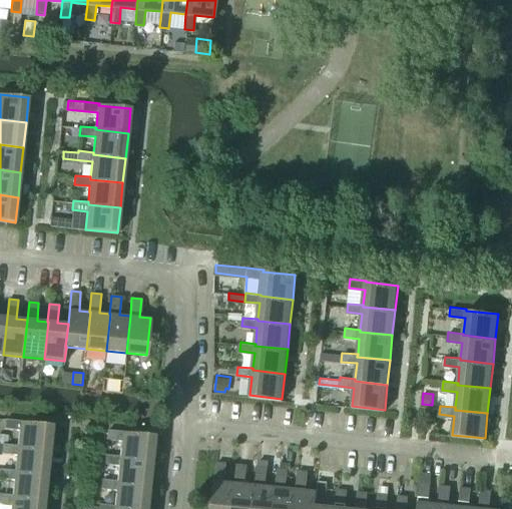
[(19,429),(18,444),(18,446),(50,449),(52,424),(21,421),(21,419),(5,418),(4,427),(19,429)]
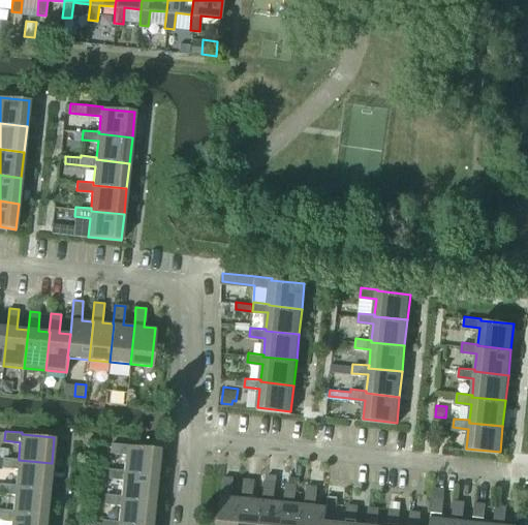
[(111,441),(110,451),(125,453),(124,469),(124,470),(157,474),(157,473),(159,449),(127,445),(127,443),(111,441)]
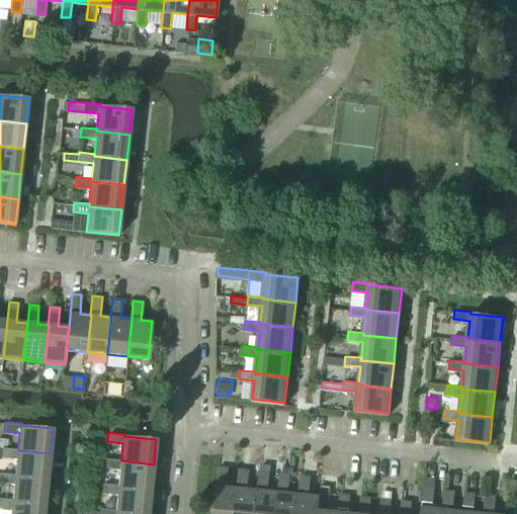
[(0,436),(0,445),(8,446),(9,438),(0,436)]
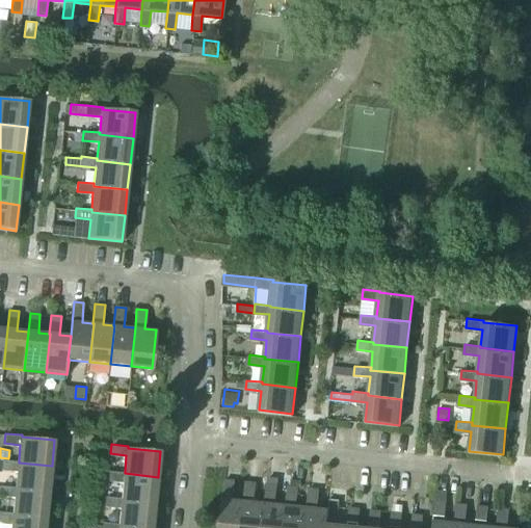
[(18,470),(16,486),(16,489),(49,492),(52,466),(19,463),(19,460),(3,458),(2,468),(18,470)]
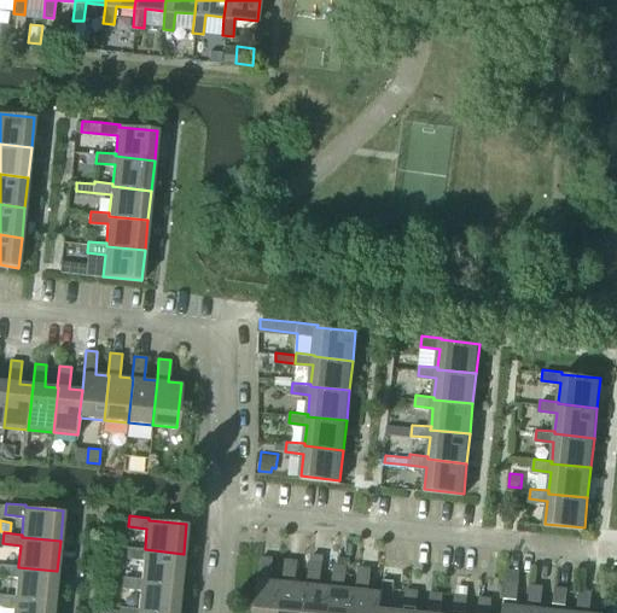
[(127,546),(126,556),(144,558),(141,577),(141,579),(180,584),(184,554),(145,549),(145,548),(127,546)]
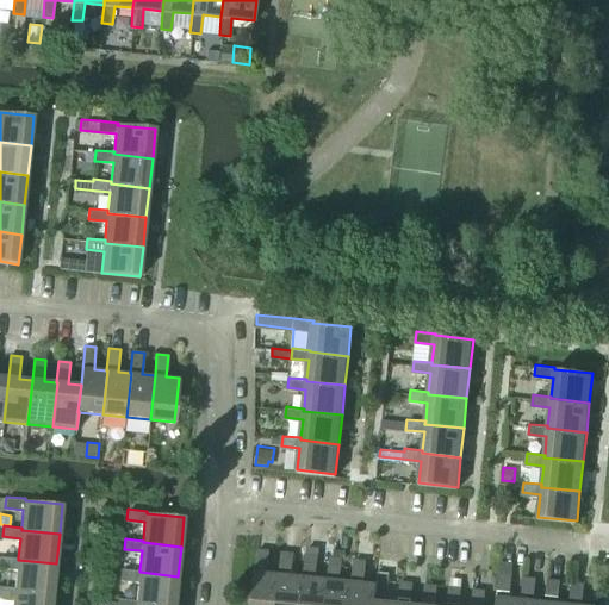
[(258,547),(252,604),(275,604),(280,572),(268,571),(269,548),(258,547)]
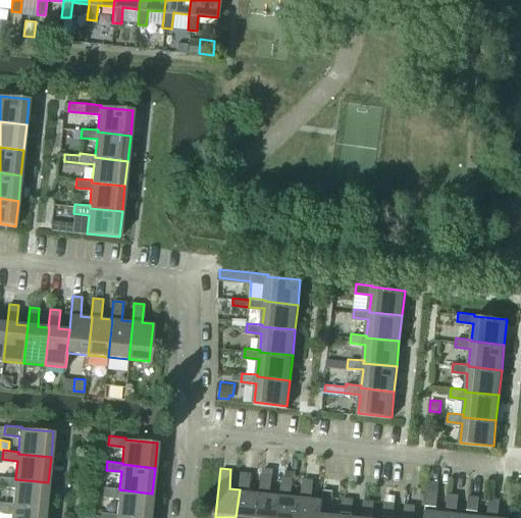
[(240,489),(236,517),(257,517),(260,491),(250,490),(252,471),(241,470),(240,489)]
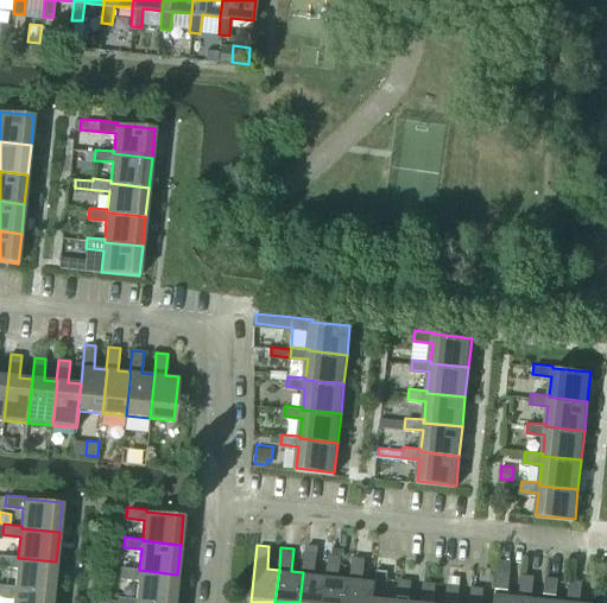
[(303,572),(299,602),(323,602),(327,575),(315,573),(317,551),(305,550),(303,572)]
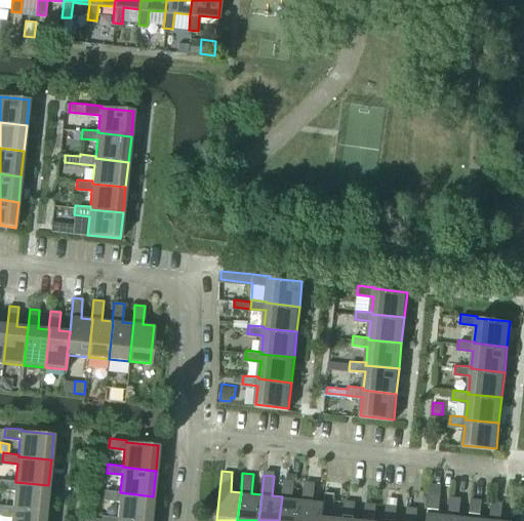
[(0,486),(14,488),(13,505),(12,508),(46,511),(48,485),(15,482),(15,480),(0,477),(0,486)]
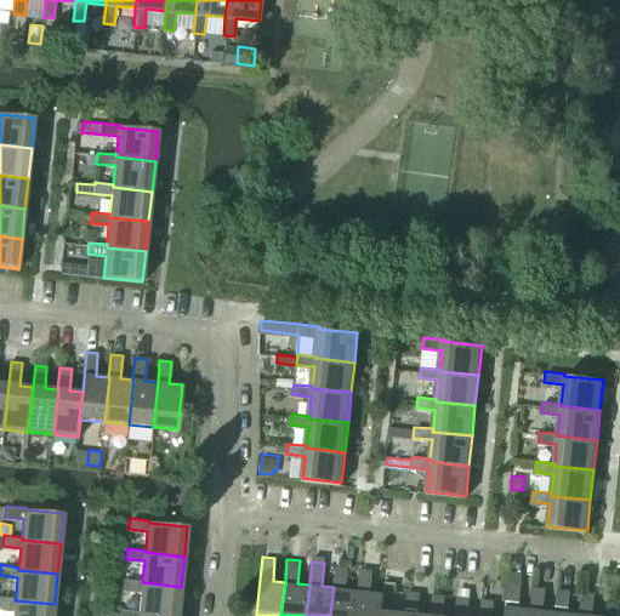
[(334,587),(330,615),(356,615),(359,589),(346,588),(348,565),(336,564),(334,587)]
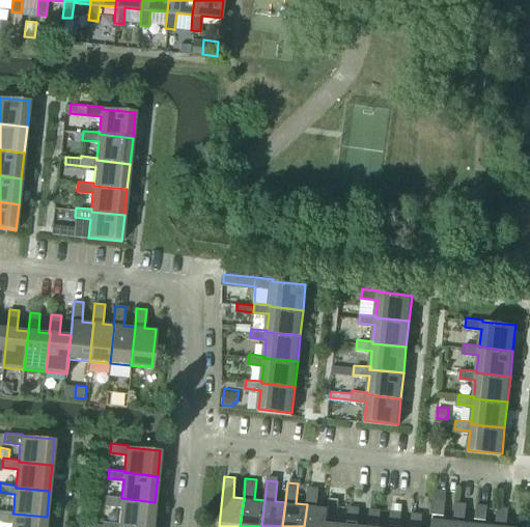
[(307,504),(304,526),(325,526),(327,506),(317,505),(318,486),(308,484),(307,504)]
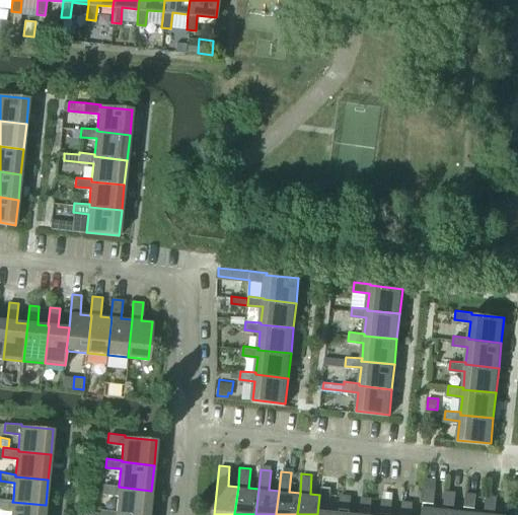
[(103,483),(102,492),(118,494),(117,510),(116,512),(144,514),(148,514),(149,514),(151,491),(119,487),(119,485),(103,483)]
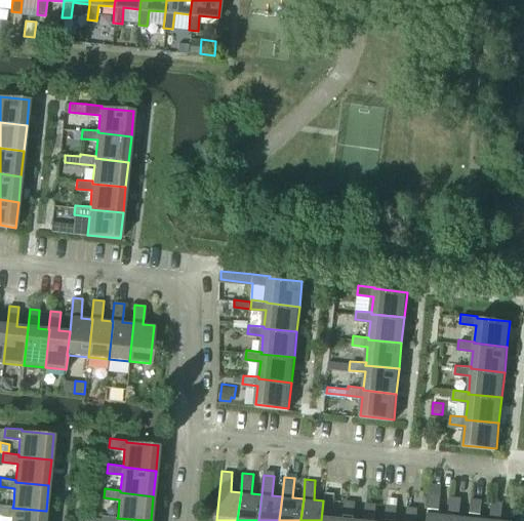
[(440,493),(430,492),(427,520),(447,520),(449,514),(438,513),(440,493)]
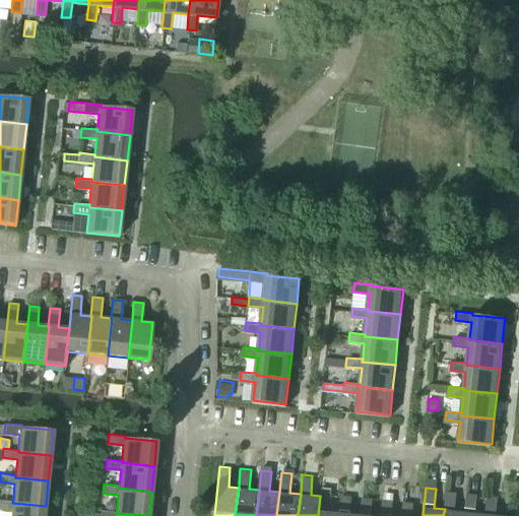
[(446,490),(445,509),(443,515),(464,515),(465,511),(454,510),(456,491),(446,490)]
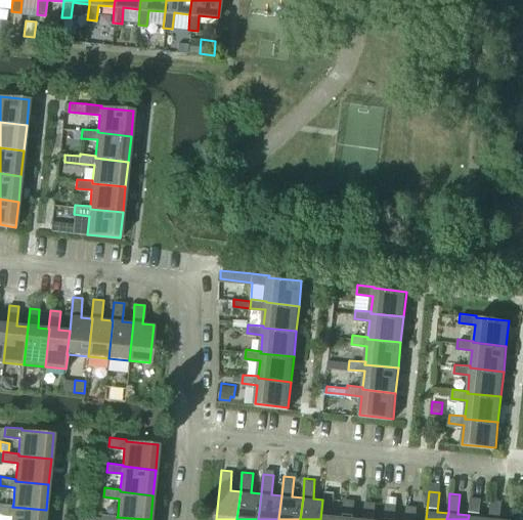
[(322,500),(320,519),(342,519),(342,516),(332,515),(334,496),(323,495),(322,500)]
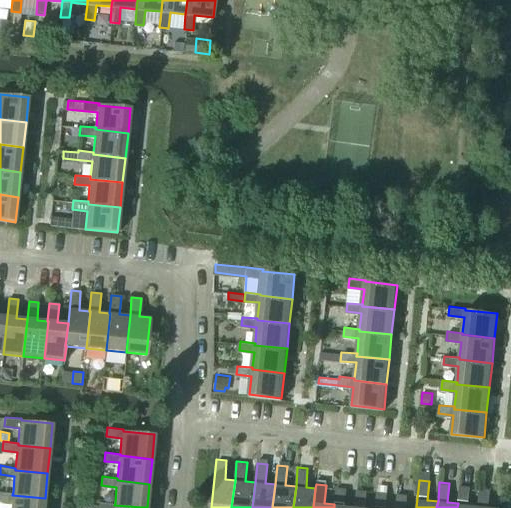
[(458,503),(457,507),(477,507),(478,505),(468,504),(470,485),(460,484),(458,503)]
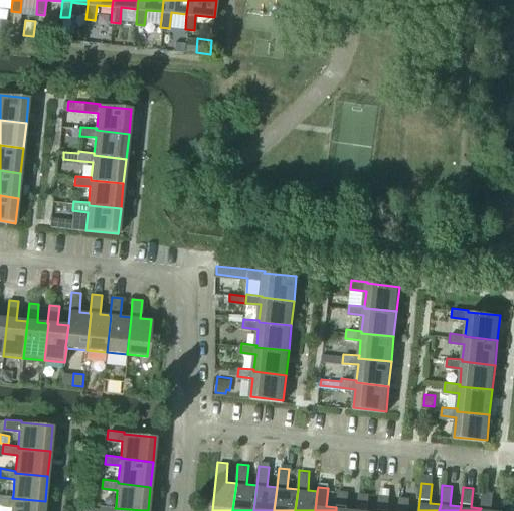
[(336,507),(336,510),(356,510),(357,509),(347,508),(349,490),(338,489),(336,507)]
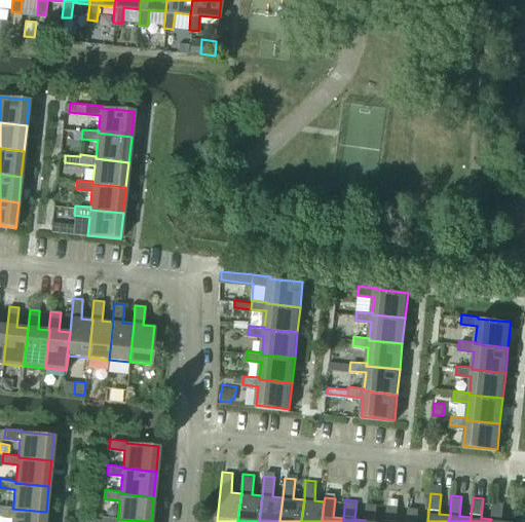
[(491,519),(490,521),(513,521),(501,520),(503,500),(493,499),(491,519)]
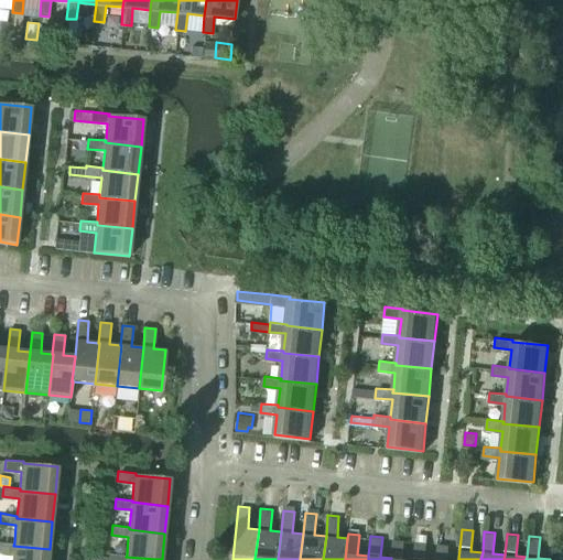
[(391,558),(390,559),(408,559),(402,559),(404,539),(393,538),(391,558)]
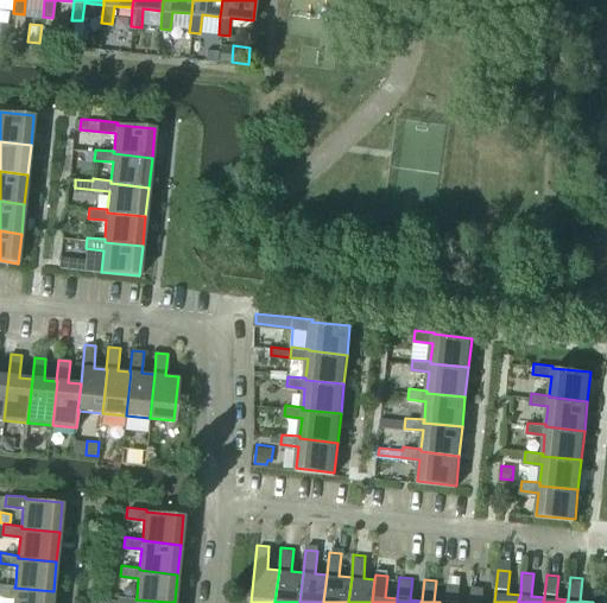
[(0,592),(14,595),(12,602),(51,602),(54,591),(14,588),(16,584),(0,582),(0,592)]
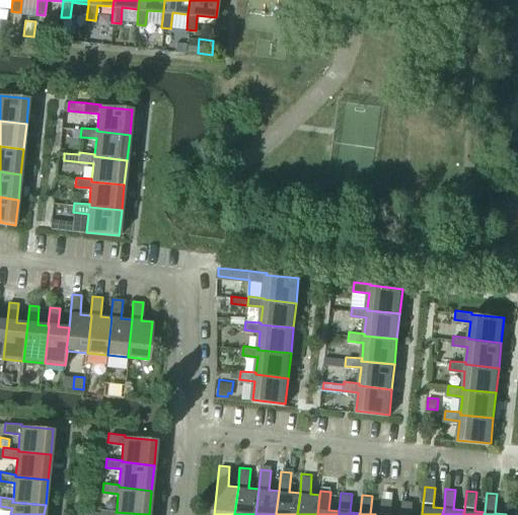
[(380,514),(390,514),(392,498),(382,497),(380,514)]
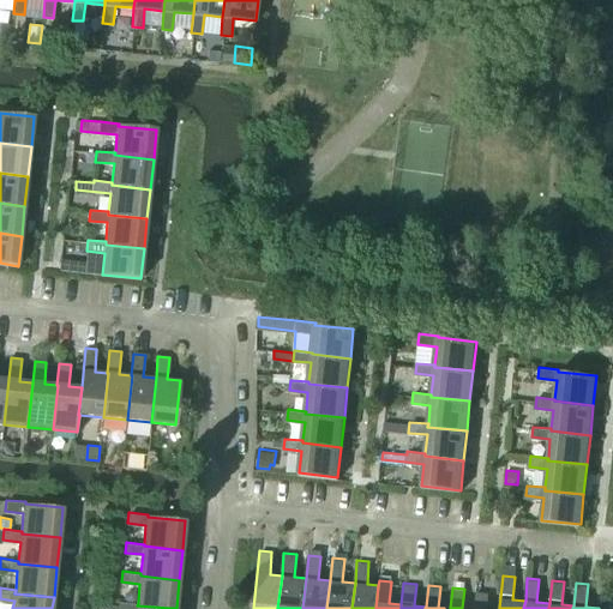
[(474,608),(487,608),(490,591),(476,590),(474,608)]
